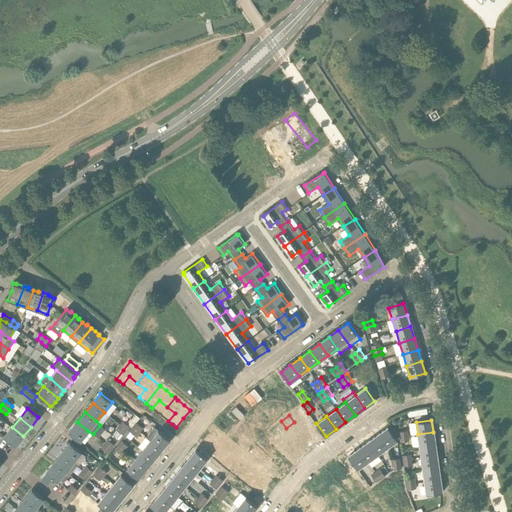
[(122,421),(118,425),(126,431),(130,426),(122,421)]
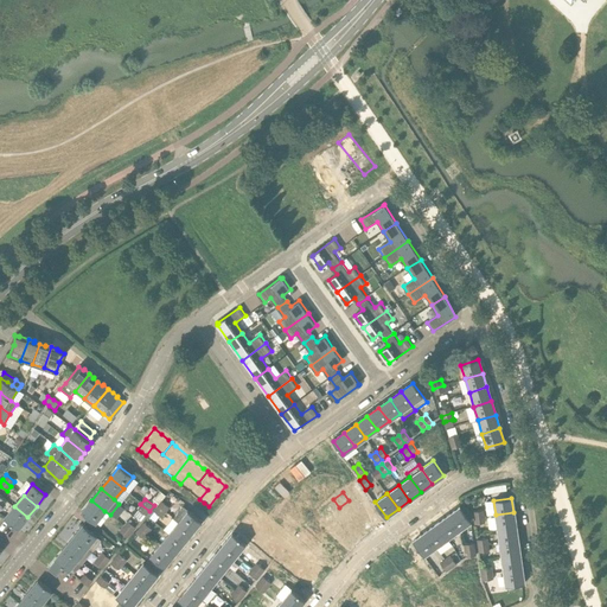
[(91,500),(82,512),(95,523),(104,511),(91,500)]
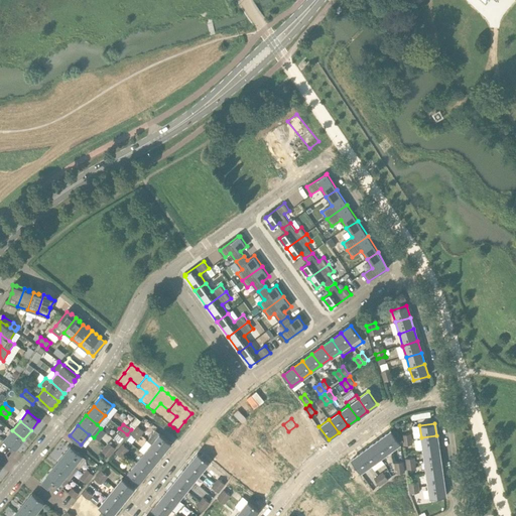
[(137,425),(133,429),(140,435),(144,431),(137,425)]
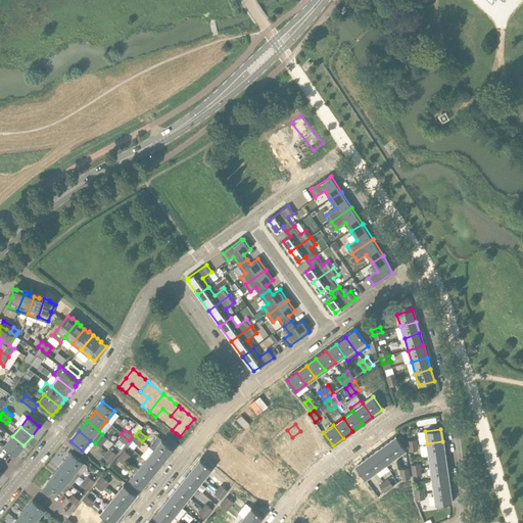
[(121,434),(117,438),(126,444),(129,440),(121,434)]
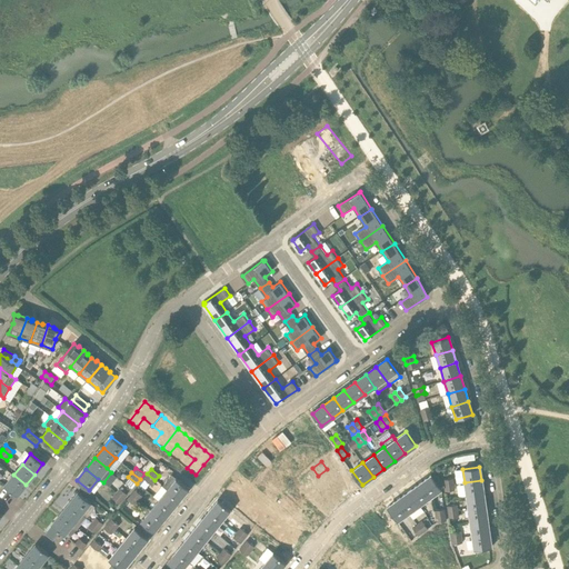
[(147,473),(143,479),(151,486),(155,480),(147,473)]
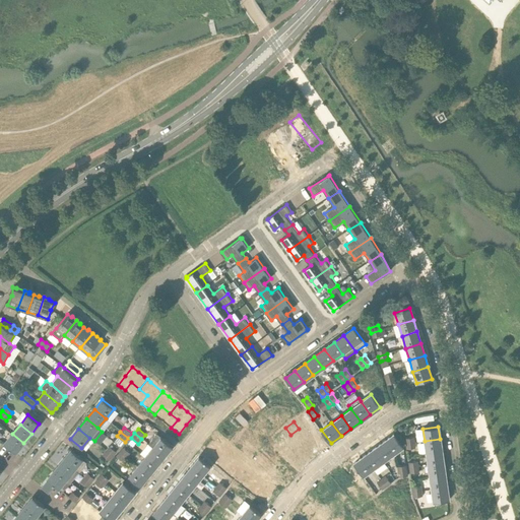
[(4,444),(15,453),(23,443),(12,434),(4,444)]
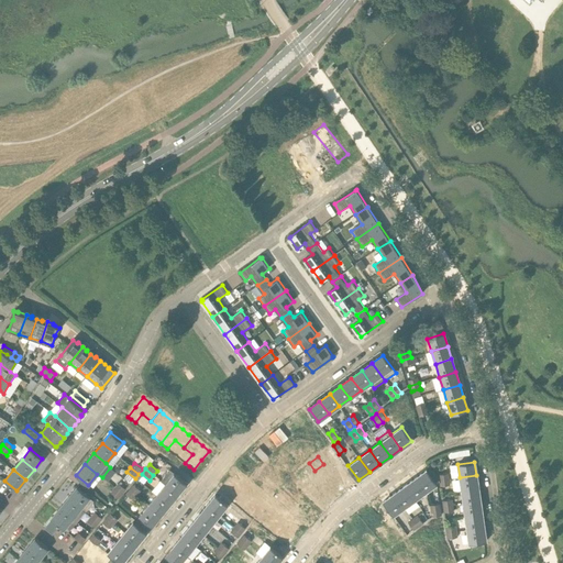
[(169,470),(161,479),(165,484),(177,494),(186,483),(174,473),(169,470)]
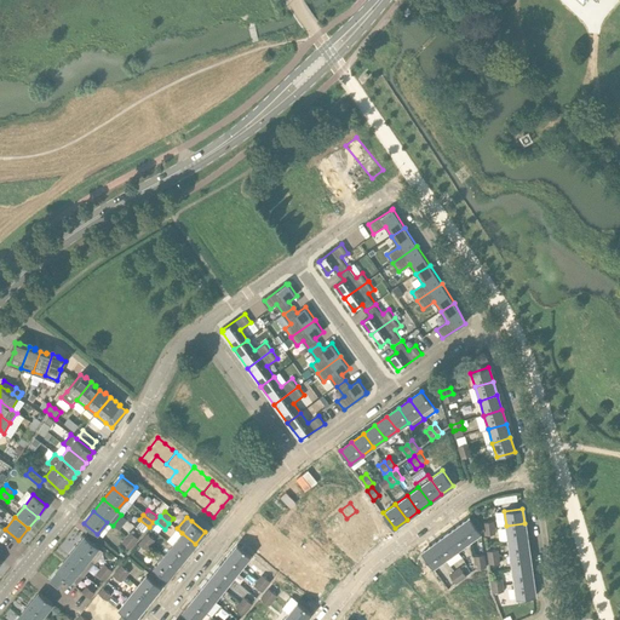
[(470,518),(458,527),(469,543),(481,534),(470,518)]
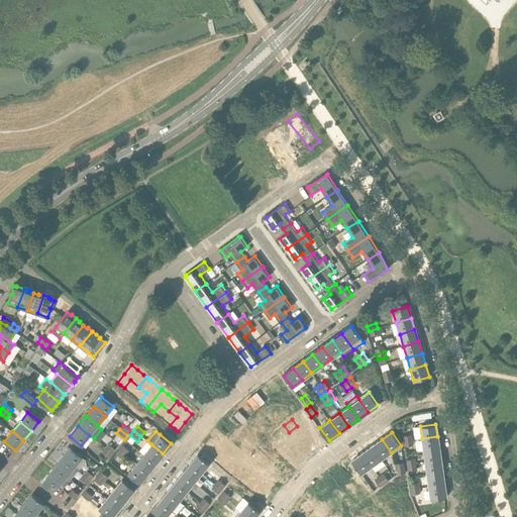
[(211,456),(213,453),(217,449),(224,456),(232,446),(229,444),(223,439),(217,434),(210,443),(204,450),(203,452),(207,454),(210,457),(211,456)]
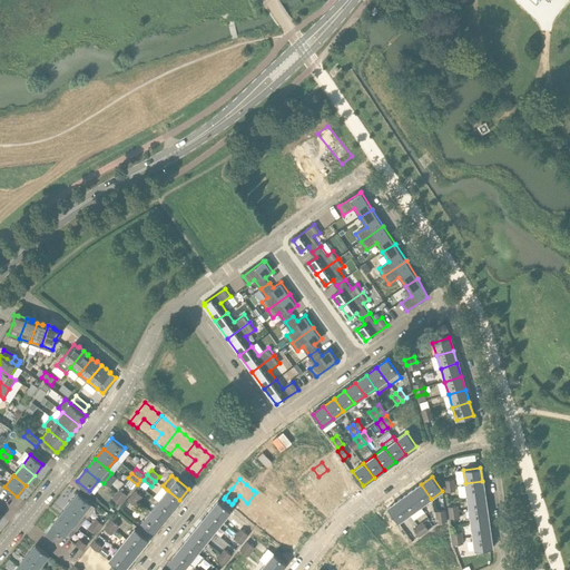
[(482,481),(465,483),(467,497),(484,494),(482,481)]
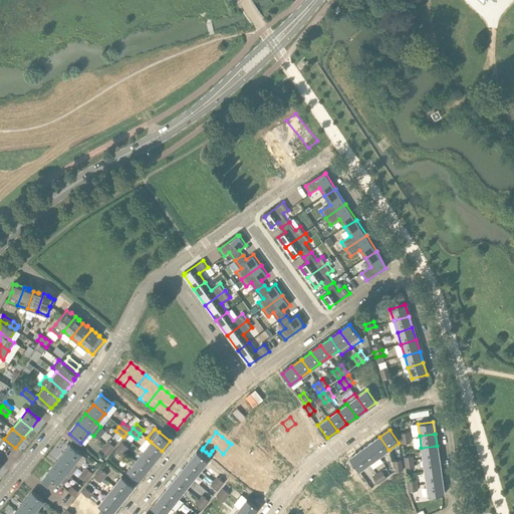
[(379,437),(369,444),(379,457),(389,450),(379,437)]
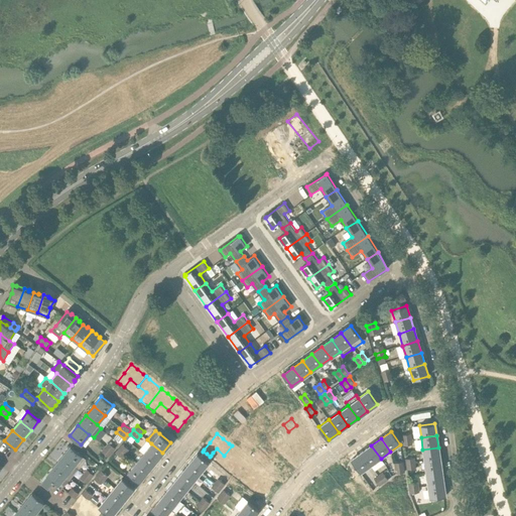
[(108,442),(105,446),(112,453),(116,448),(108,442)]
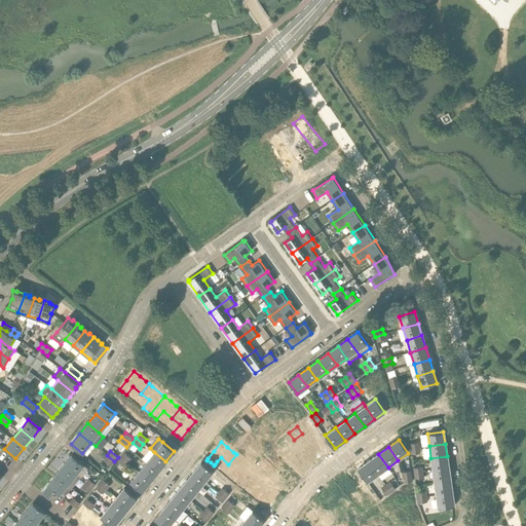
[(124,452),(121,457),(128,463),(133,458),(124,452)]
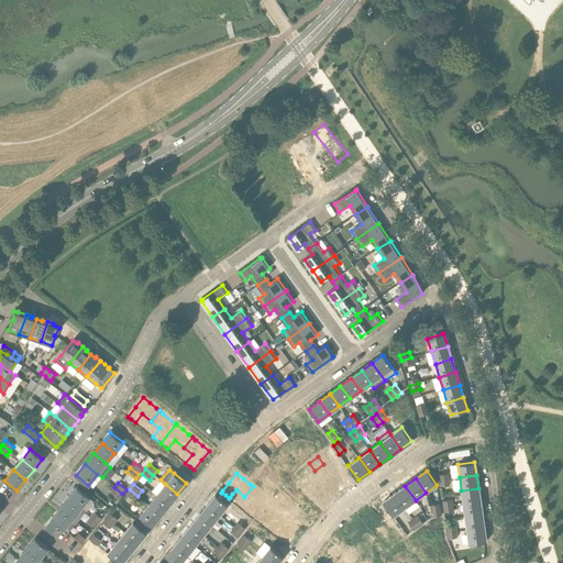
[(165,484),(156,495),(169,505),(177,494),(165,484)]
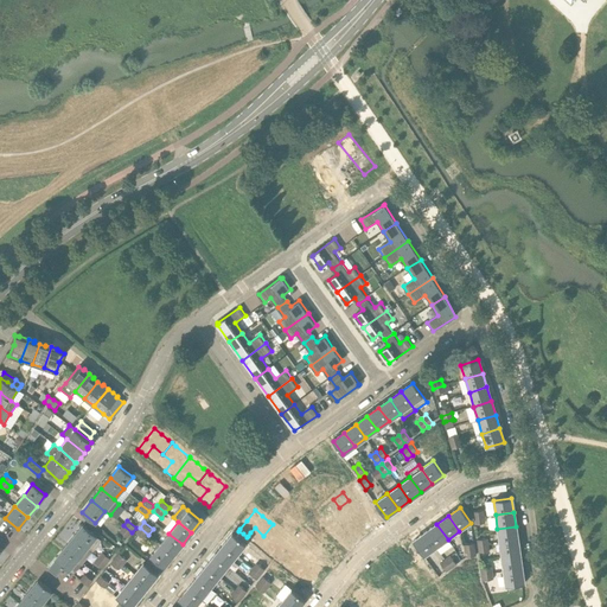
[(263,536),(264,536),(274,543),(269,548),(267,551),(266,553),(273,558),(274,560),(291,538),(283,534),(278,528),(276,528),(273,524),(263,536)]
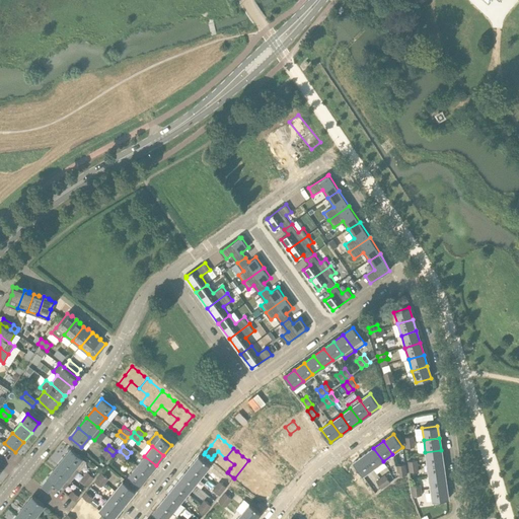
[(373,448),(363,455),(373,468),(383,461),(373,448)]
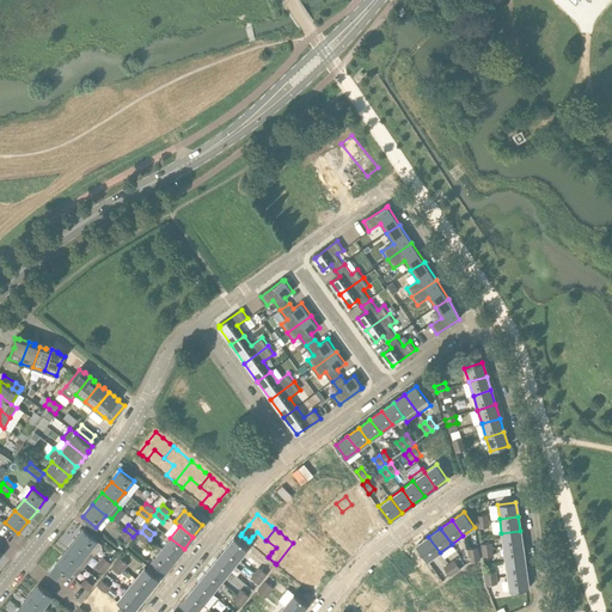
[(84,530),(75,540),(89,552),(98,540),(97,540),(84,530)]
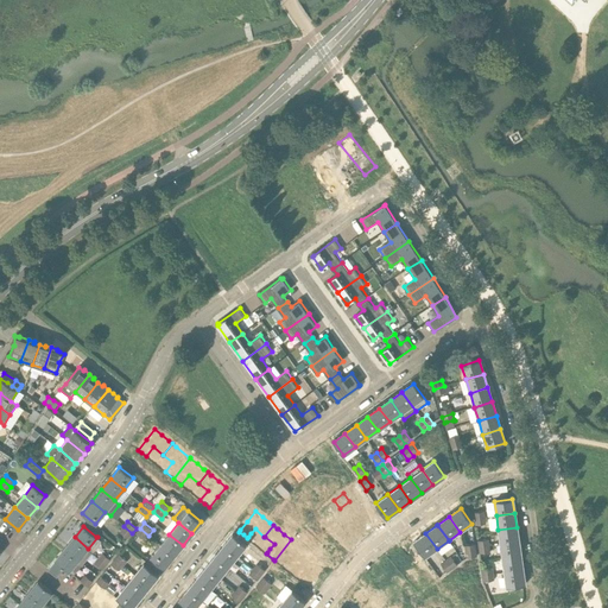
[(124,526),(119,532),(128,539),(132,533),(124,526)]
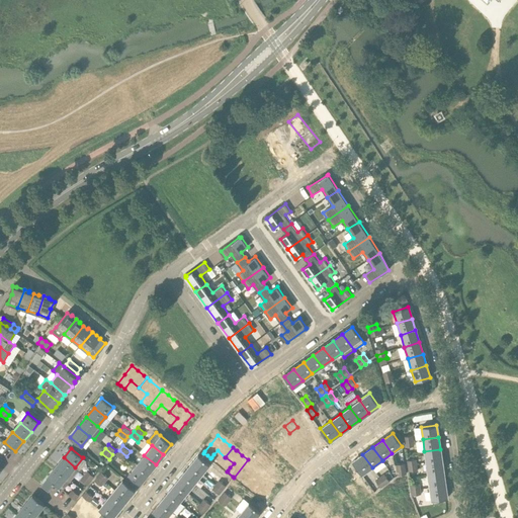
[(440,449),(424,451),(426,463),(441,461),(440,449)]
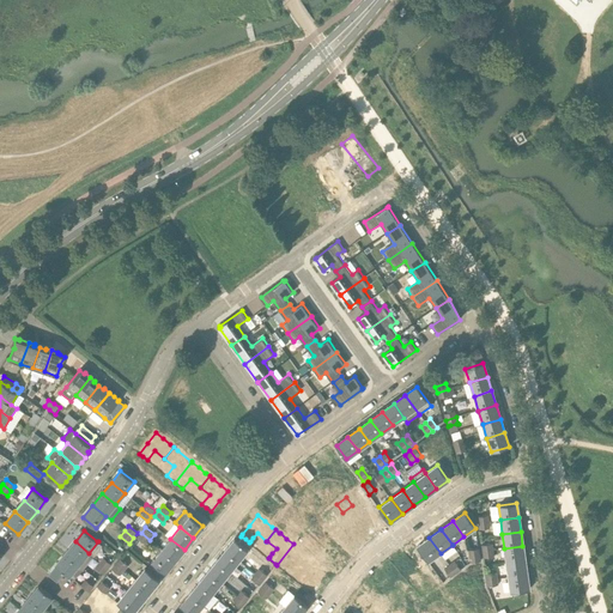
[(141,533),(138,538),(146,545),(150,540),(141,533)]
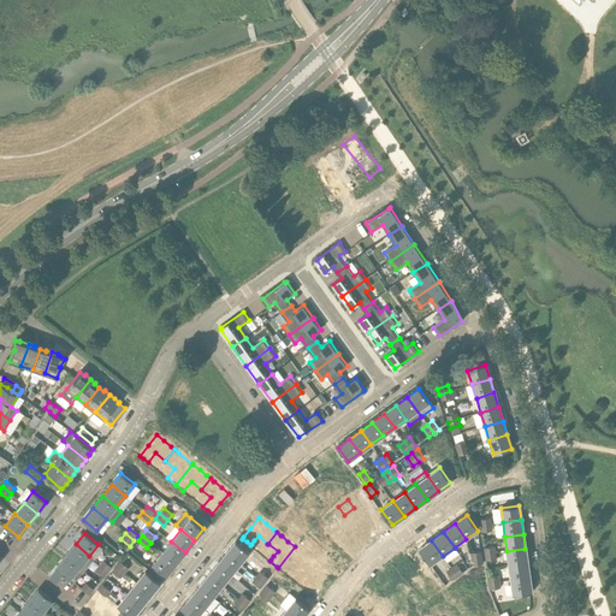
[(431,540),(420,549),(431,564),(443,556),(431,540)]
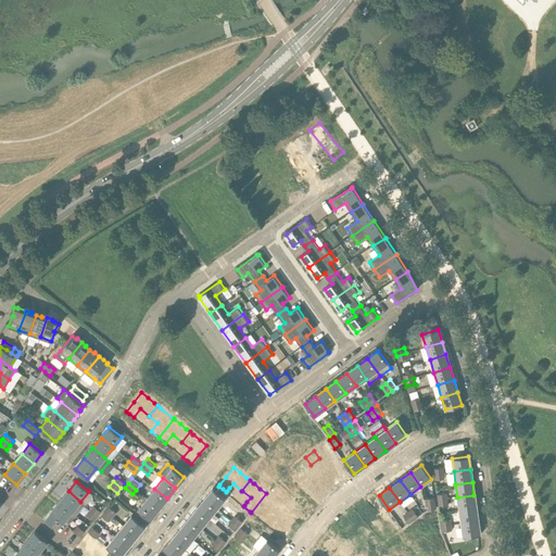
[(154,489),(146,498),(159,508),(167,498),(154,489)]
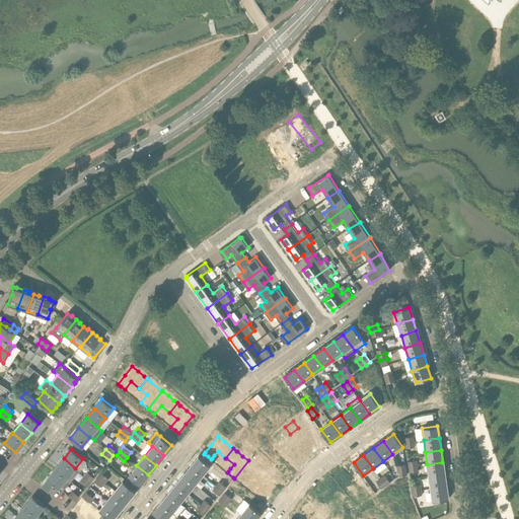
[(198,456),(191,465),(203,474),(210,465),(198,456)]
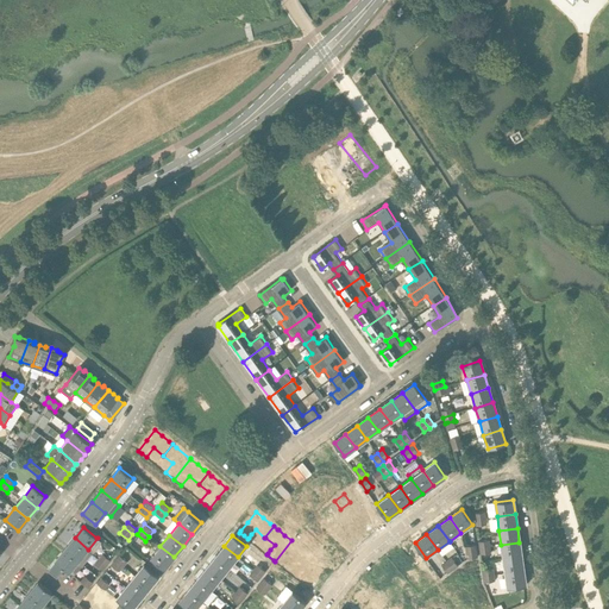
[(75,538),(66,550),(83,565),(93,553),(88,550),(75,538)]
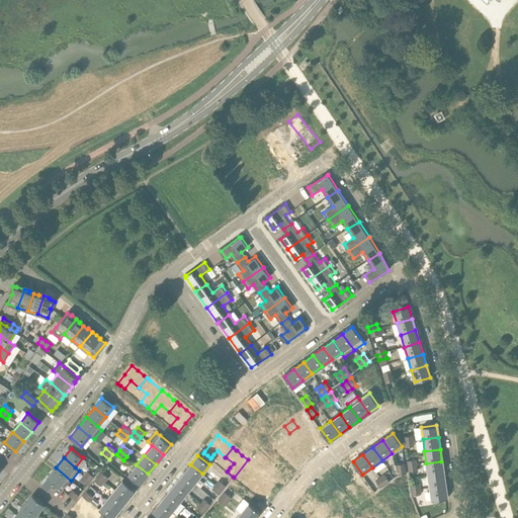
[(255,482),(263,471),(260,469),(259,468),(254,464),(248,460),(248,459),(234,478),(241,483),(244,479),(247,475),(255,482)]
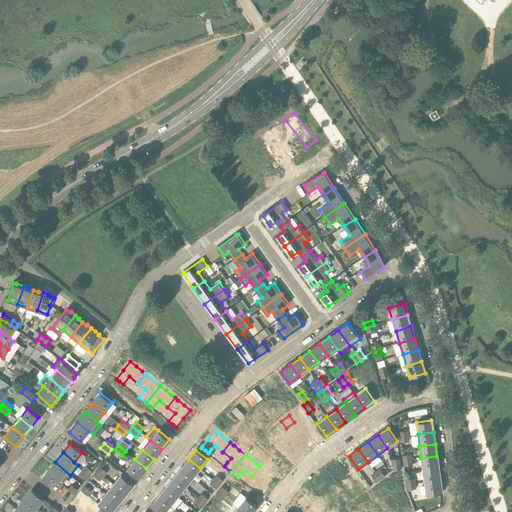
[(436,456),(421,458),(423,470),(438,468),(436,456)]
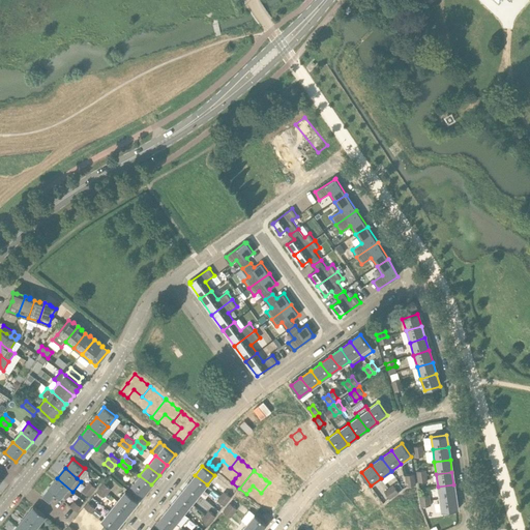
[(139,475),(131,486),(143,495),(151,484),(139,475)]
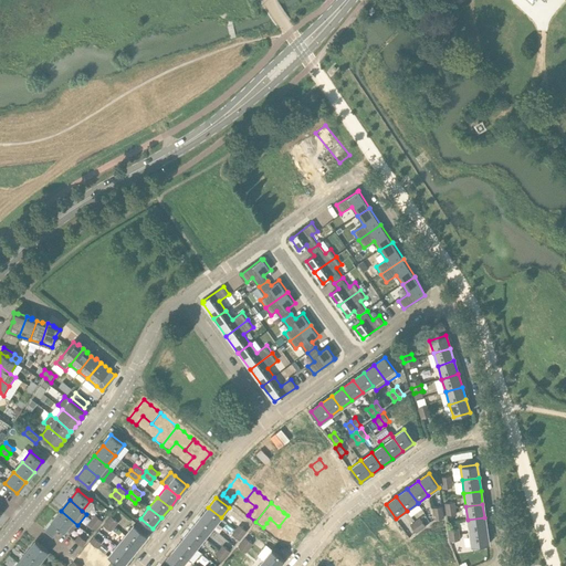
[(208,507),(199,517),(212,528),(221,517),(208,507)]
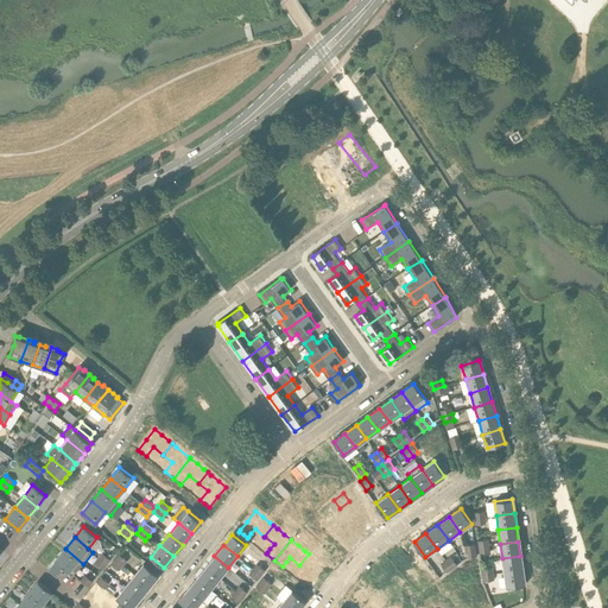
[(56,559),(48,570),(57,577),(64,568),(69,571),(74,575),(83,564),(65,549),(56,559)]
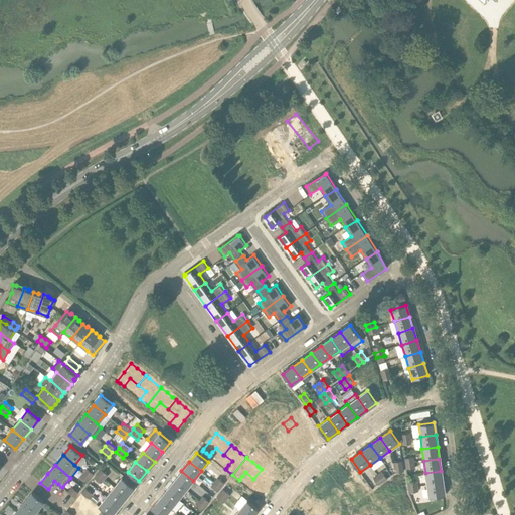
[(87,469),(82,473),(91,479),(94,474),(87,469)]
